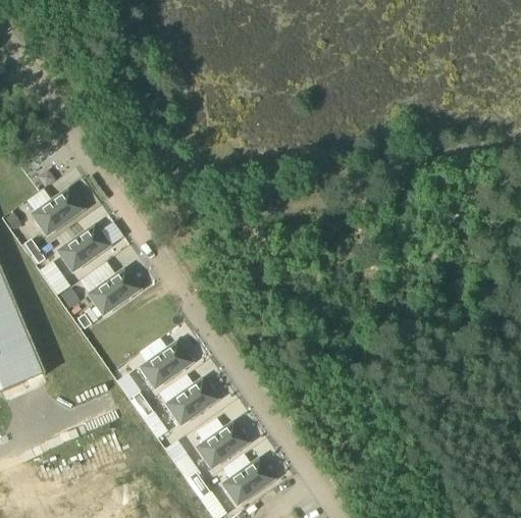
[(86,208),(69,186),(32,212),(48,235),(86,208)]
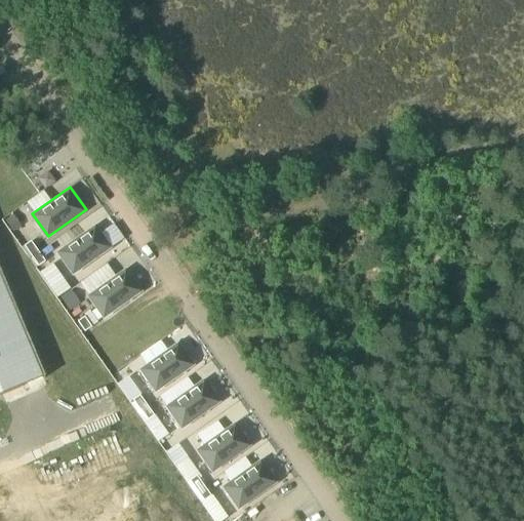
[(96,224),(58,250),(74,273),(112,246),(96,224)]
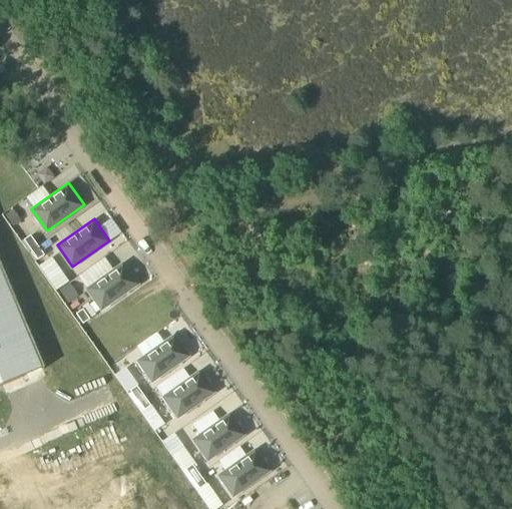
[(25,237),(32,247),(38,243),(31,233),(25,237)]
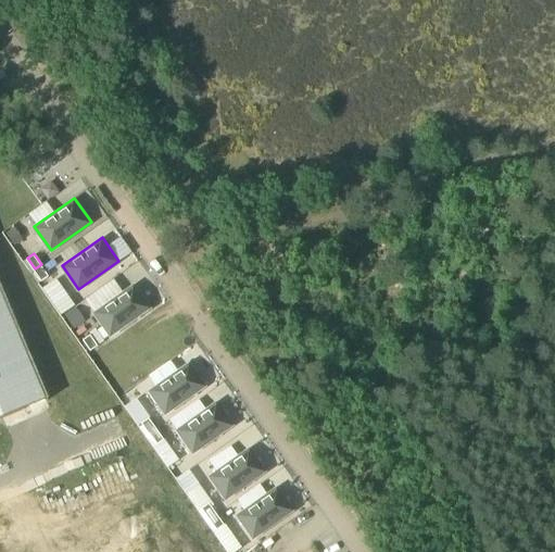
[(49,274),(41,264),(35,268),(42,279),(49,275),(49,274)]
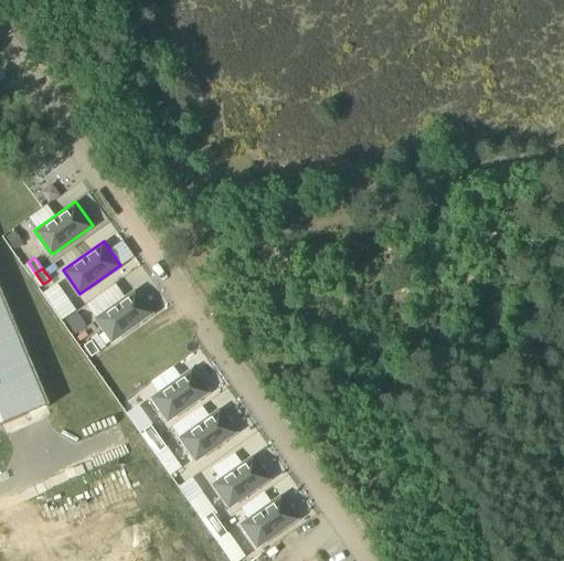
[(0,424),(50,403),(0,286),(0,424)]
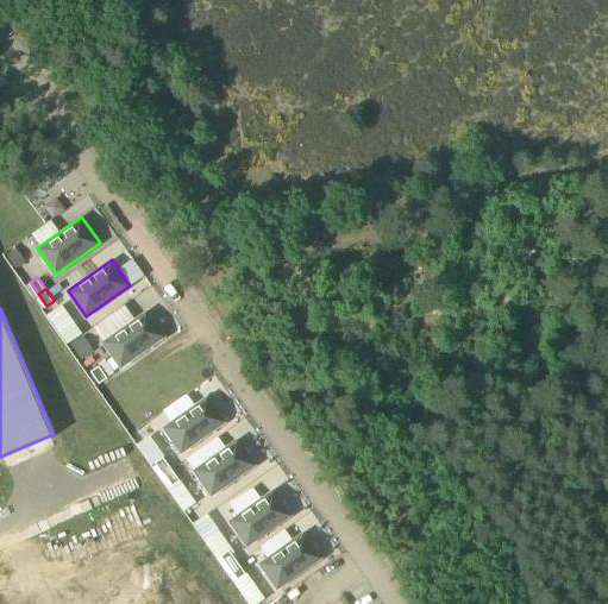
[(165,335),(148,309),(104,341),(121,366),(165,335)]
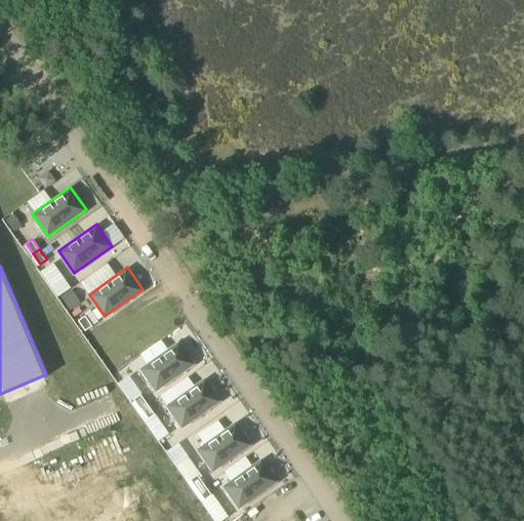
[(71,287),(59,294),(70,308),(73,305),(80,299),(71,287)]
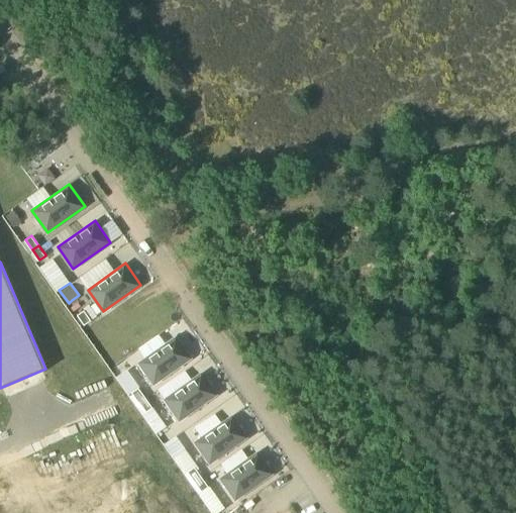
[(91,319),(84,310),(78,314),(85,324),(91,319)]
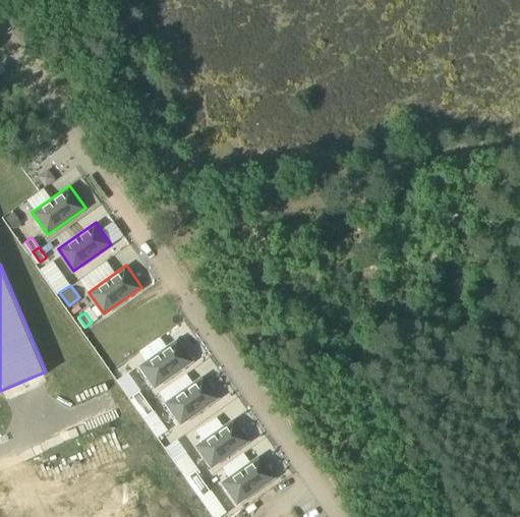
[(143,358),(165,342),(159,334),(137,350),(143,358)]
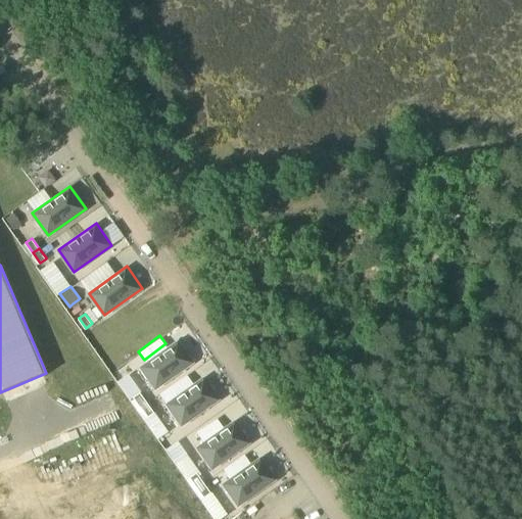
[(141,367),(156,388),(194,362),(179,339),(141,367)]
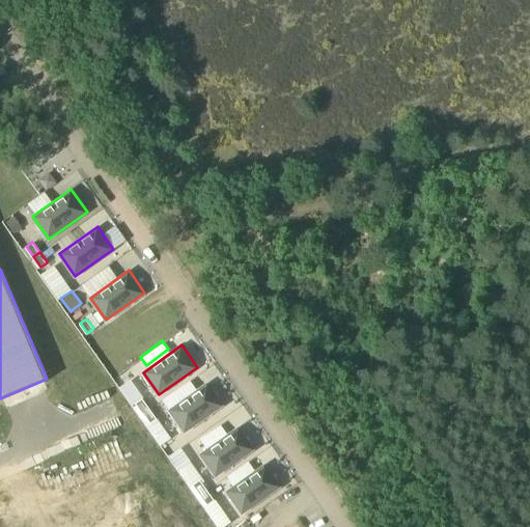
[(223,405),(207,382),(169,410),(185,432),(223,405)]
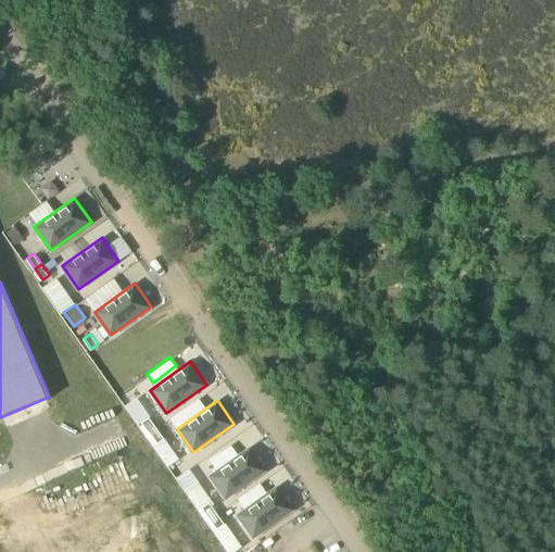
[(149,416),(142,422),(150,433),(156,427),(149,416)]
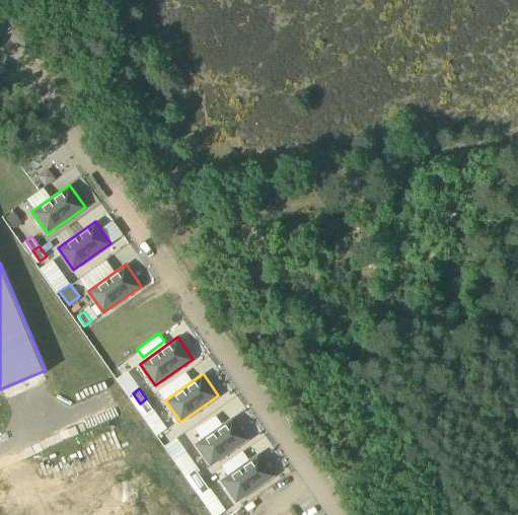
[(153,409),(146,398),(140,403),(147,413),(153,409)]
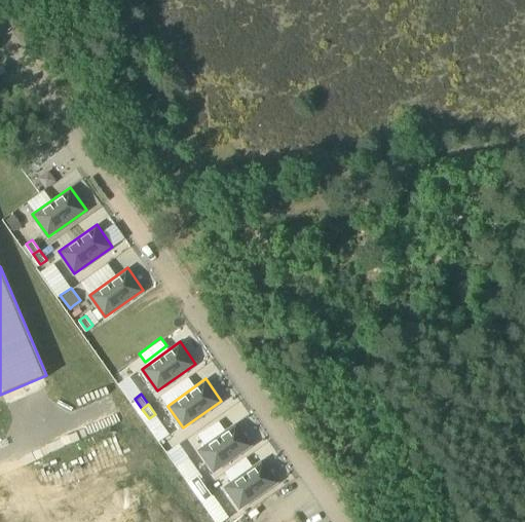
[(198,449),(214,471),(252,444),(236,422),(198,449)]
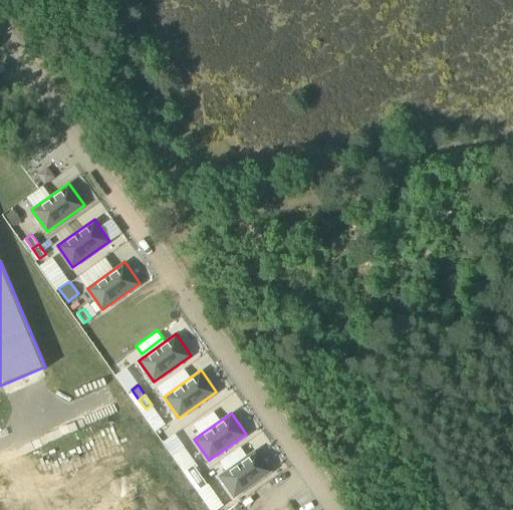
[(234,496),(272,470),(256,449),(219,475),(234,496)]
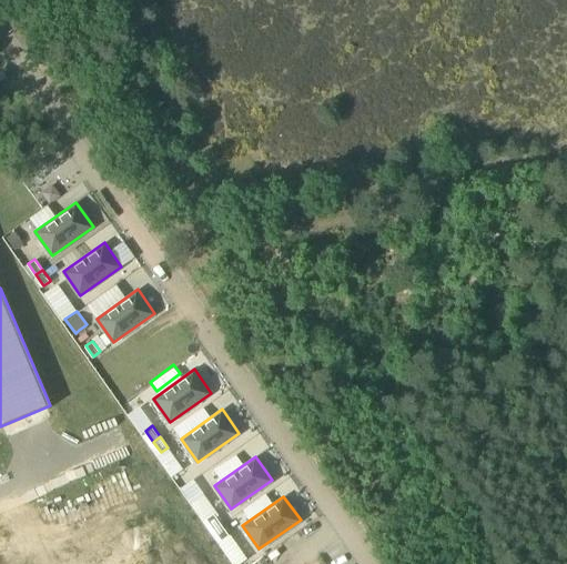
[(214,529),(222,523),(214,512),(206,517),(214,529)]
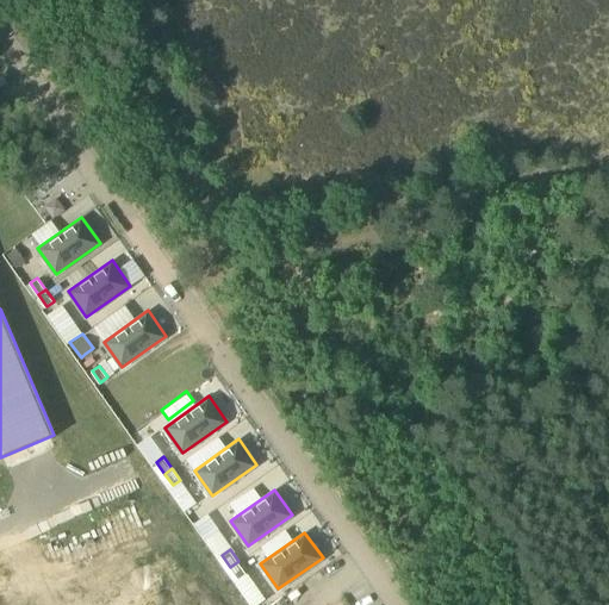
[(247,573),(238,561),(230,567),(238,579),(247,573)]
